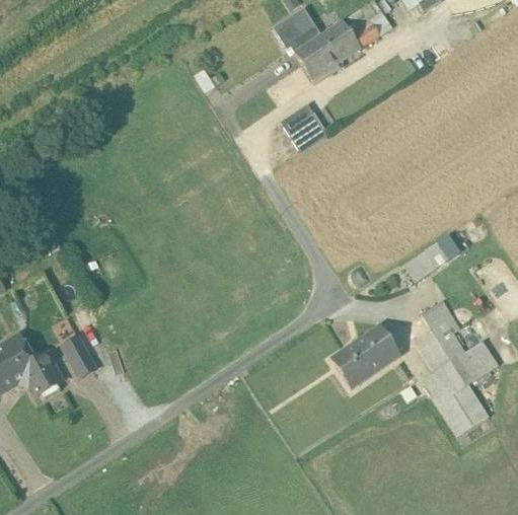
[(304,7),(274,27),(288,49),(291,46),(294,51),(321,33),(304,7)]
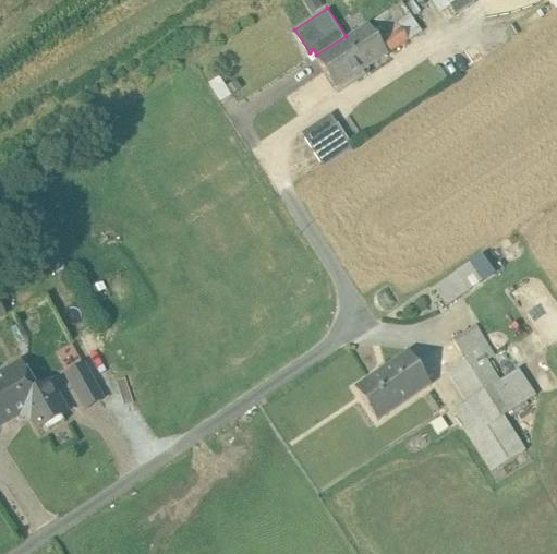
[(368,21),(346,36),(316,55),(336,84),(388,50),(380,38),(368,21)]
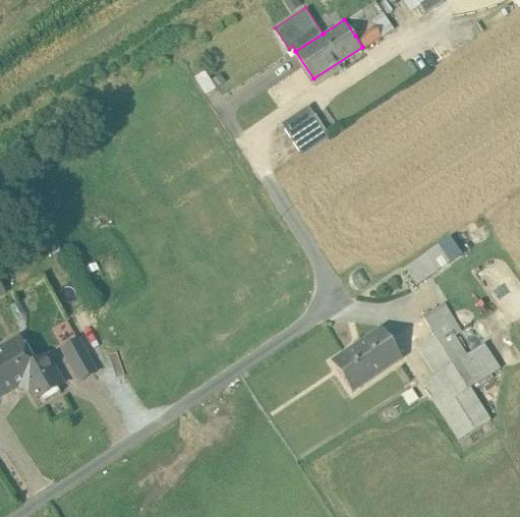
[(374,23),(355,36),(362,47),(382,35),(374,23)]
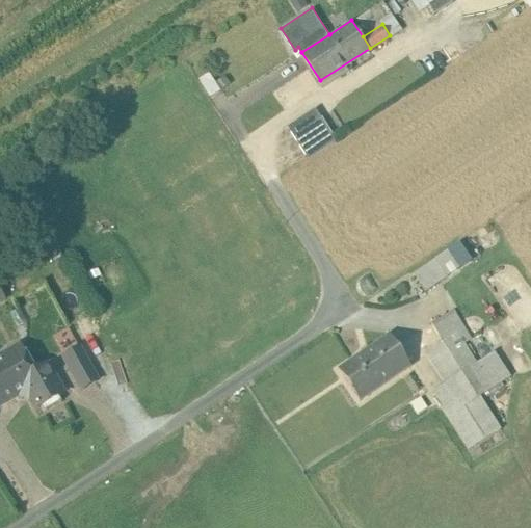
[(337,138),(316,106),(288,124),(309,156),(337,138)]
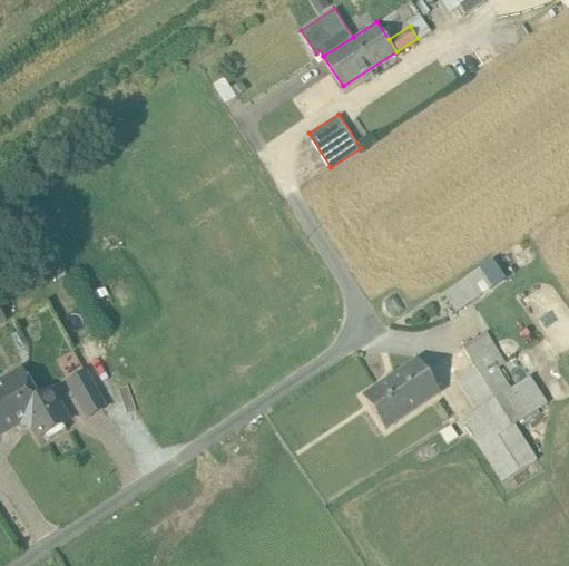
[(493,284),(480,265),(468,274),(480,293),(493,284)]
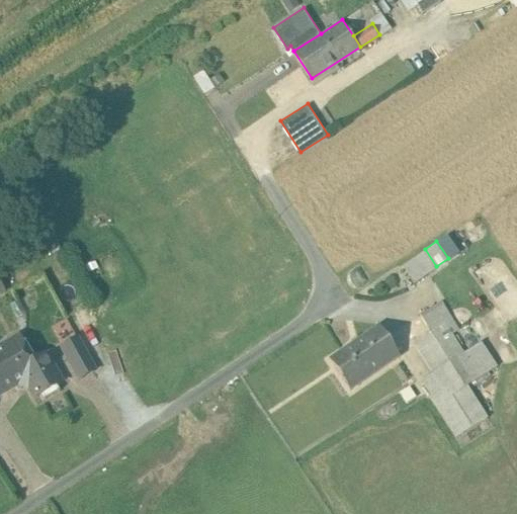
[(425,249),(404,263),(416,280),(436,266),(425,249)]
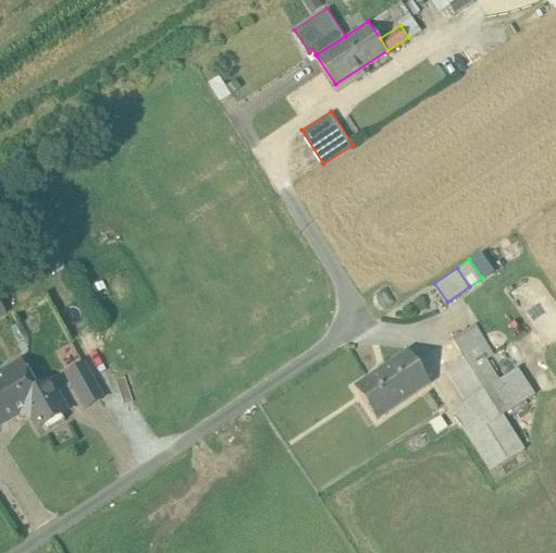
[(518,404),(485,358),(496,352),(476,322),(455,336),(466,353),(447,366),(470,397),(456,407),(498,466),(528,446),(505,414),(518,404)]
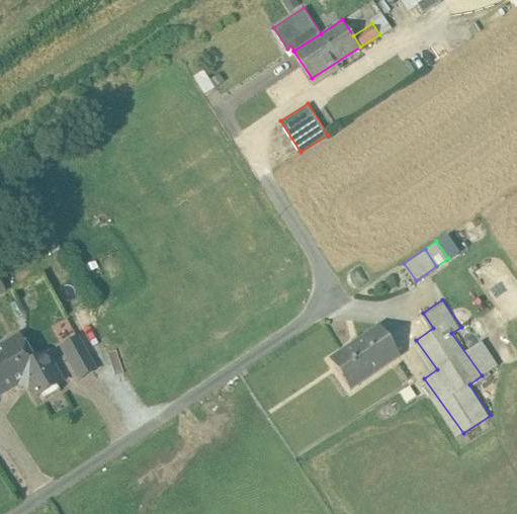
[(379,324),(332,356),(352,386),(400,353),(379,324)]
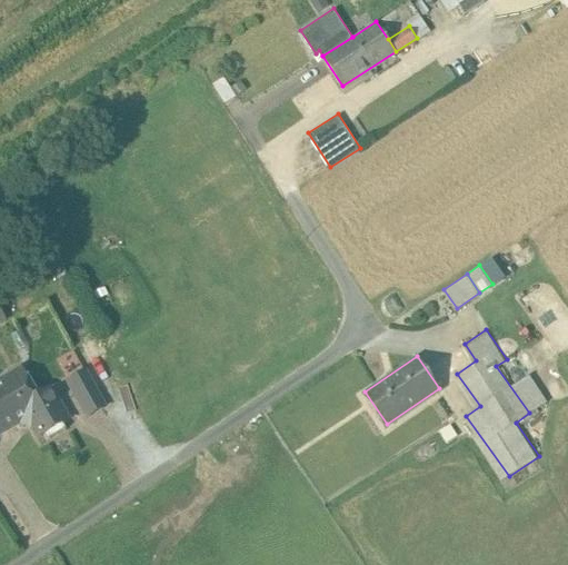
[(22,365),(0,377),(0,427),(15,420),(16,423),(22,418),(45,406),(38,394),(22,365)]
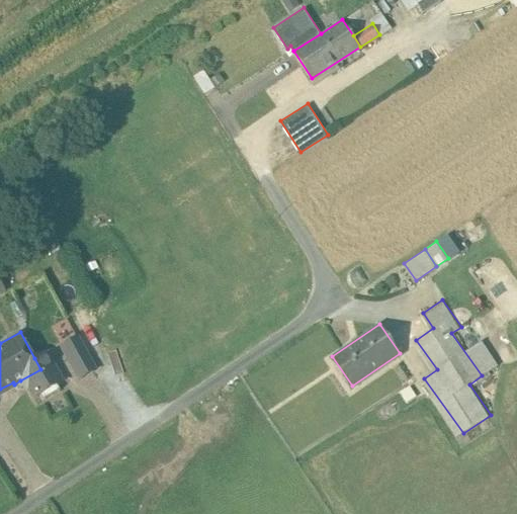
[(78,336),(63,344),(81,375),(95,367),(78,336)]
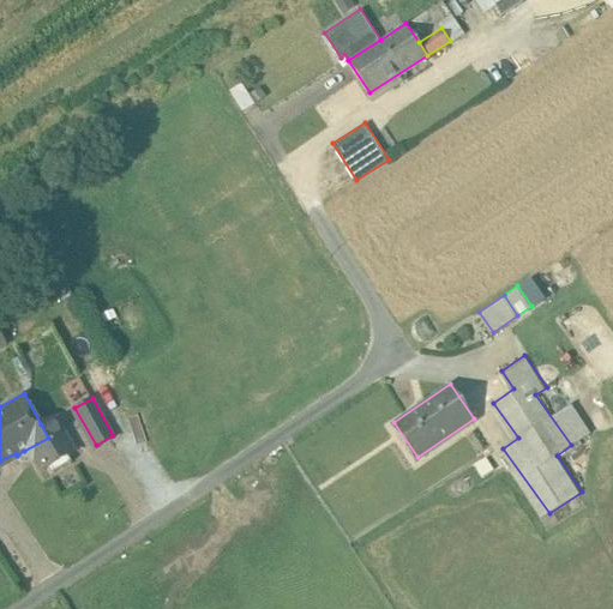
[(73,451),(54,416),(41,424),(48,438),(24,451),(36,454),(43,466),(48,464),(52,471),(72,459),(68,453),(73,451)]
